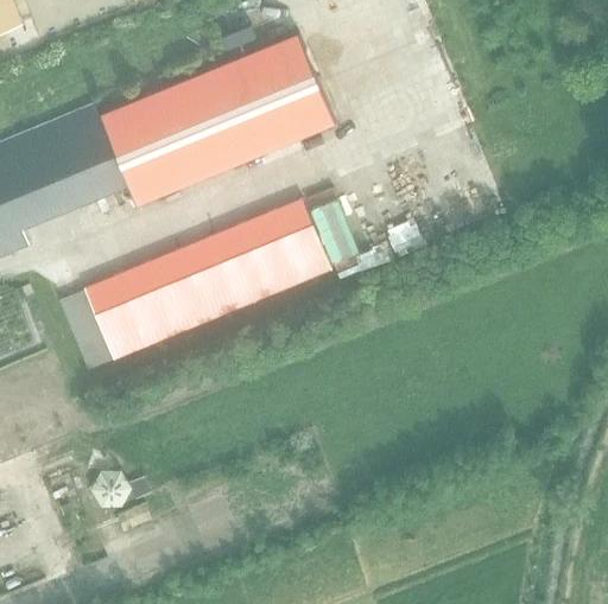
[(12,0),(0,0),(0,32),(23,25),(12,0)]
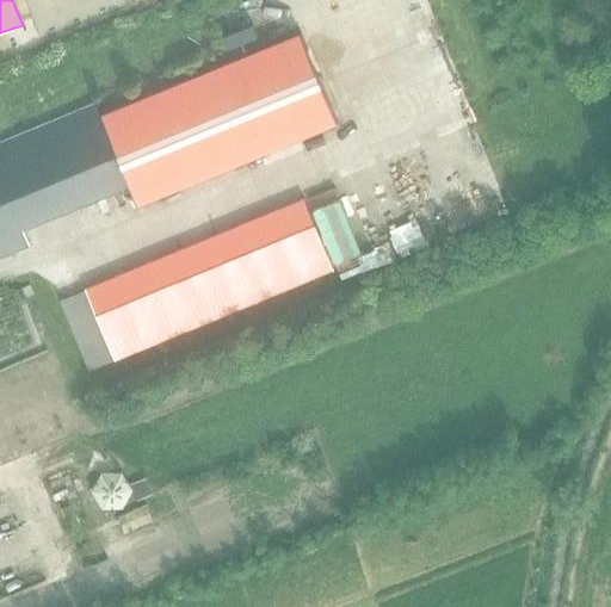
[(252,26),(223,37),(229,50),(257,38),(252,26)]
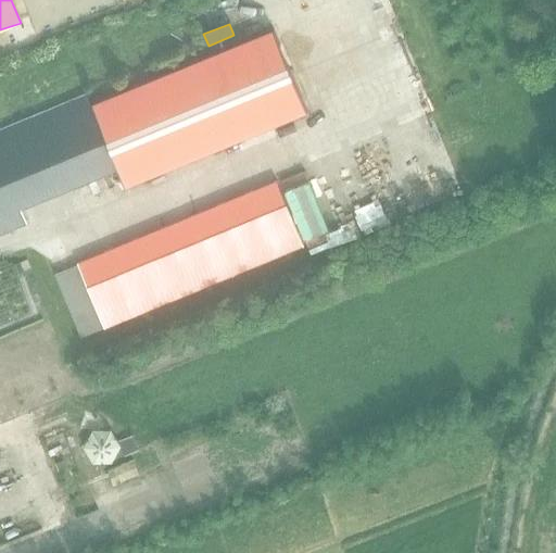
[(83,98),(0,132),(0,235),(11,230),(10,230),(26,224),(21,209),(113,171),(109,161),(112,160),(124,188),(306,113),(274,30),(90,105),(99,127),(96,128),(83,98)]
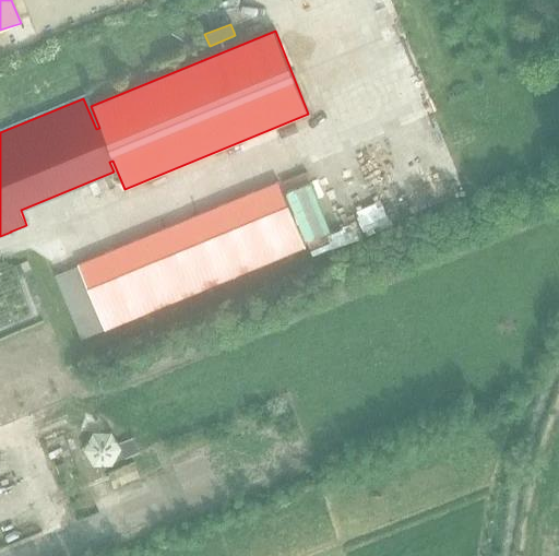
[(105,331),(305,249),(278,185),(79,267),(105,331)]
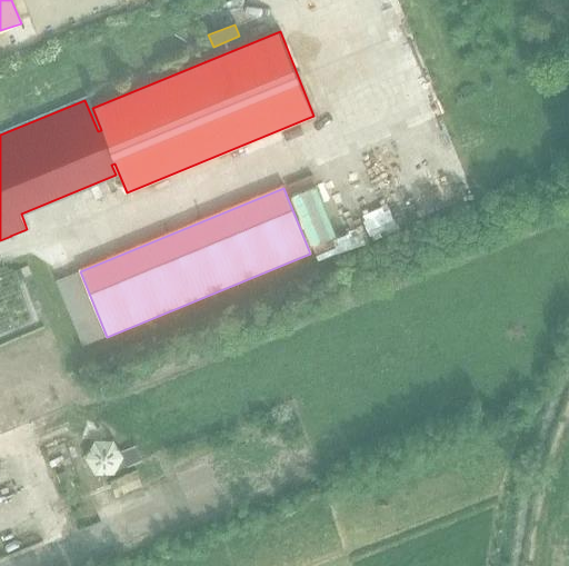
[(120,462),(120,460),(120,455),(119,450),(117,448),(113,444),(109,439),(105,437),(96,436),(90,436),(86,438),(81,440),(78,444),(75,448),(72,453),(71,460),(71,466),(72,470),(77,477),(85,483),(93,486),(98,486),(106,484),(113,478),(118,470),(120,462)]
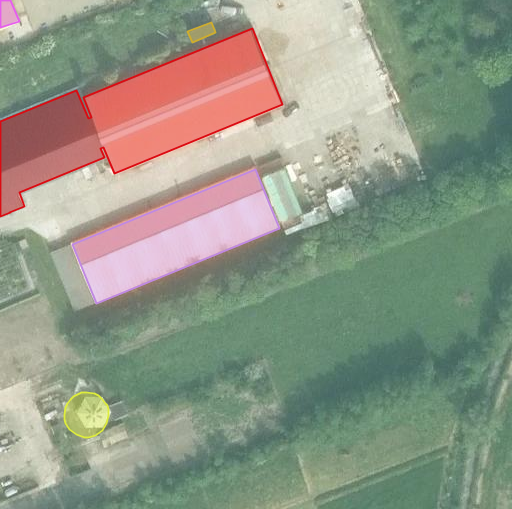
[(118,403),(108,407),(114,421),(123,417),(118,404),(118,403)]
